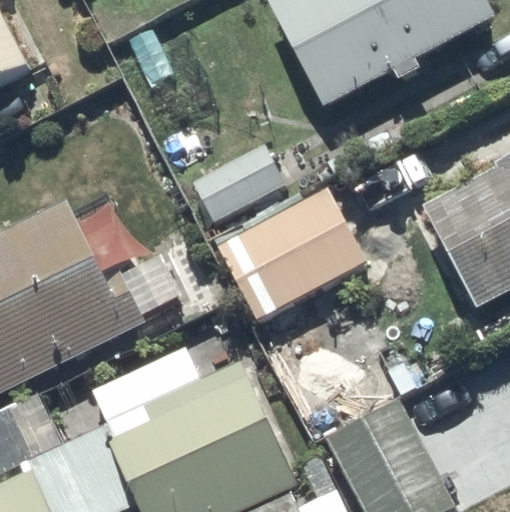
[(268,0),(323,105),(391,70),(395,78),(418,66),(413,58),(495,15),(486,0),(268,0)]
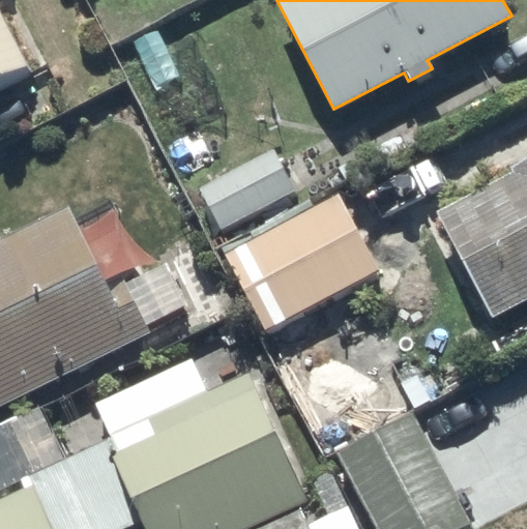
[(0,79),(25,67),(0,15),(0,79)]
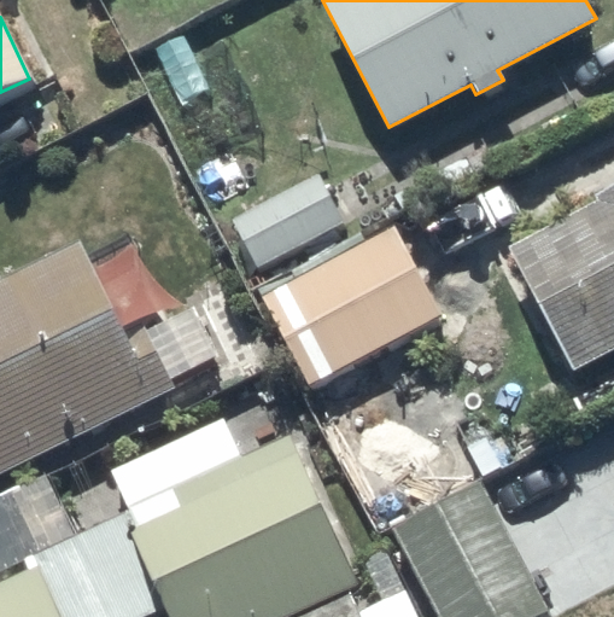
[(317,174),(229,221),(257,271),(350,220),(332,186),(326,188),(317,174)]
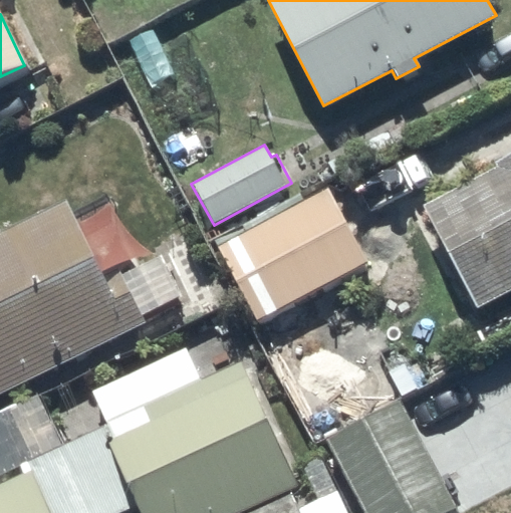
[(502,169),(423,206),(477,306),(510,290),(510,153),(498,161),(502,169)]
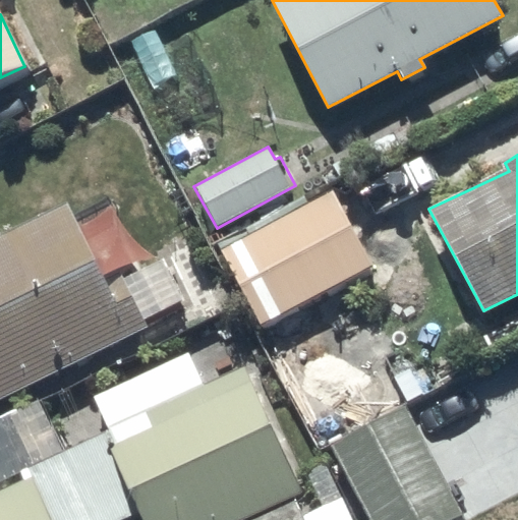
[(339,186),(220,249),(262,328),(380,261),(339,186)]
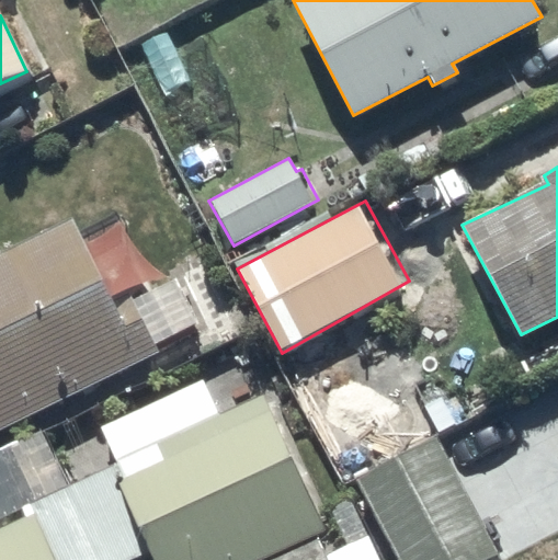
[(72,220),(0,256),(0,430),(158,353),(155,344),(197,322),(175,277),(133,299),(132,296),(113,306),(110,298),(148,278),(122,226),(86,244),(72,220)]
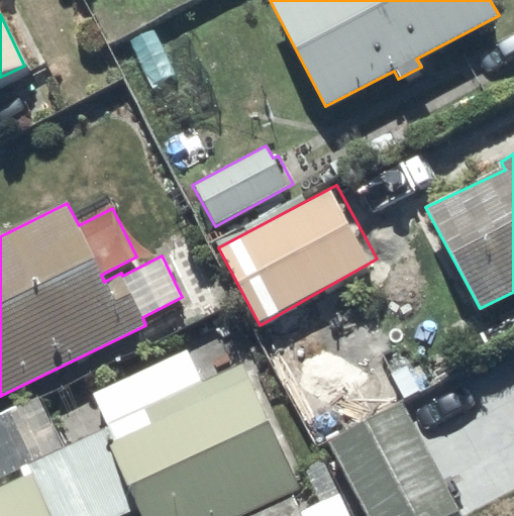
[(126,515),(139,510),(141,515),(231,515),(298,484),(238,364),(202,382),(186,349),(91,393),(107,426),(60,448),(33,396),(0,413),(0,515),(126,515)]
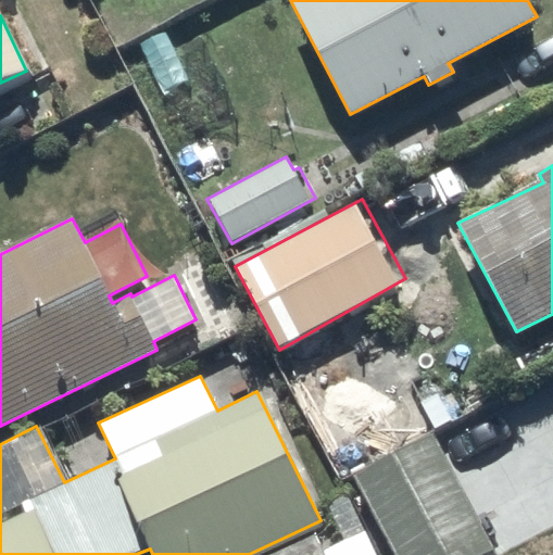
[(431,433),(351,475),(391,554),(479,554),(492,547),(431,433)]
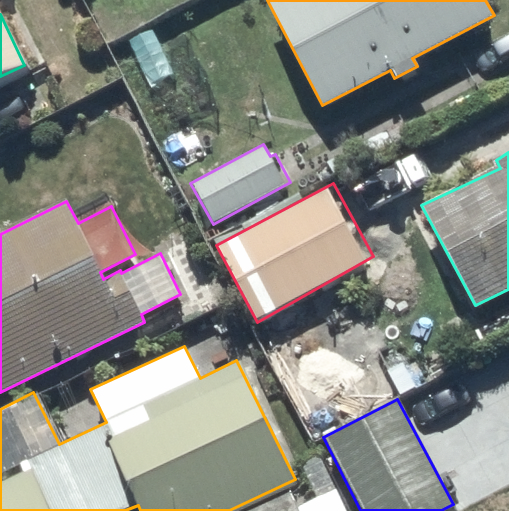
All buildings are outlined.
